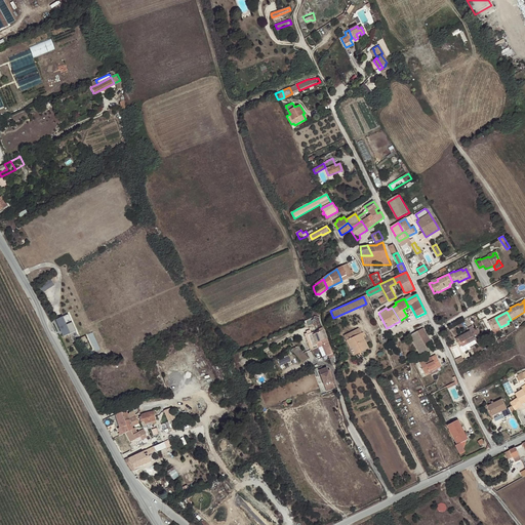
[(318,317),(314,316),(318,328),(319,329),(322,327),(318,317)]
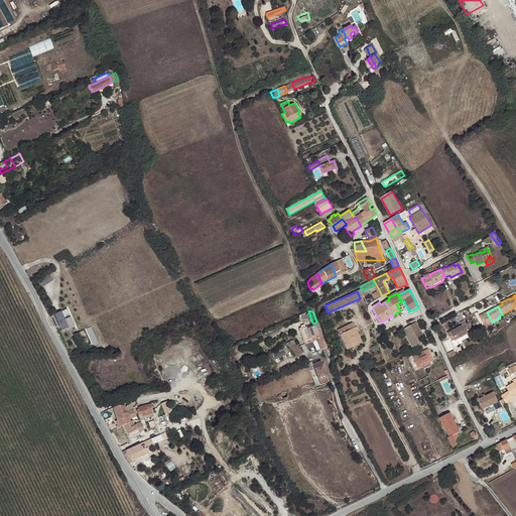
[(54,315),(62,332),(69,329),(60,312),(54,315)]
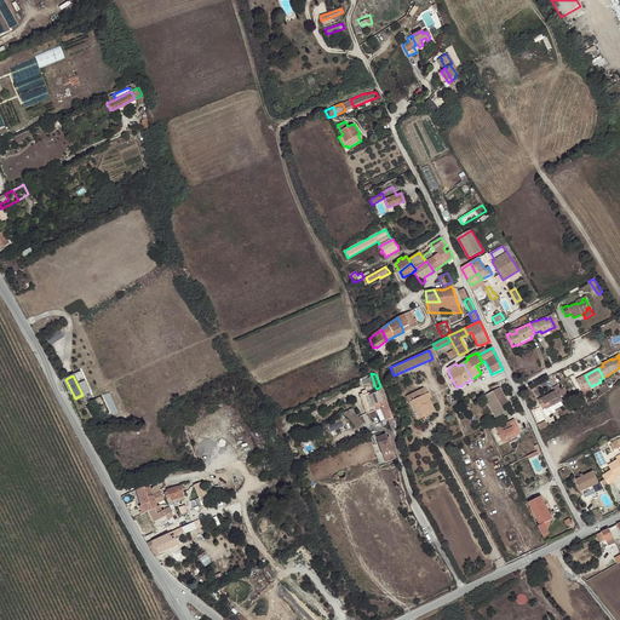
[(591,386),(586,378),(581,380),(580,378),(577,380),(581,389),(586,397),(595,392),(591,386)]
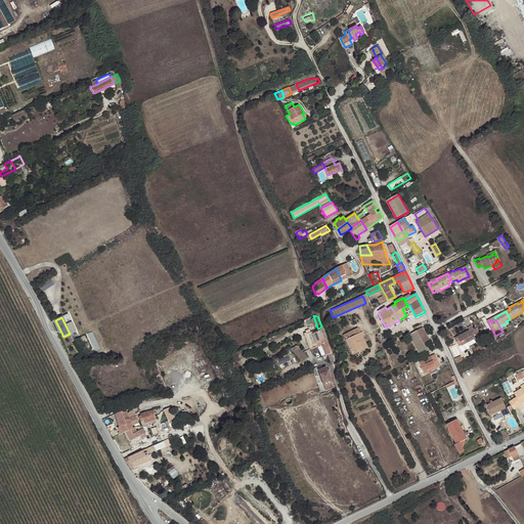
[(325,338),(321,326),(318,329),(317,329),(317,330),(312,333),(312,332),(306,335),(312,349),(321,345),(325,354),(322,356),(324,359),(329,358),(333,356),(328,343),(325,338)]
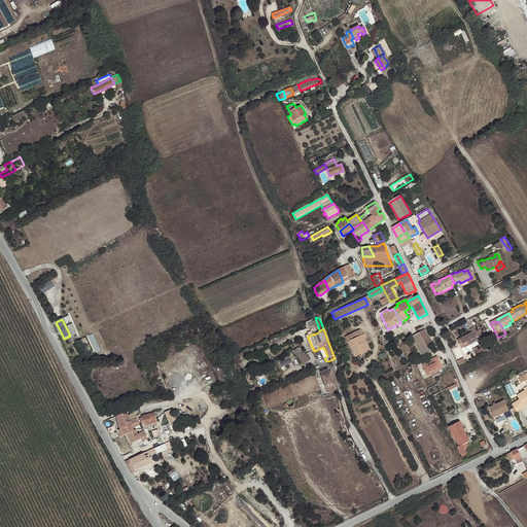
[(354,356),(359,353),(358,350),(365,347),(359,334),(361,332),(359,328),(344,337),(354,356)]
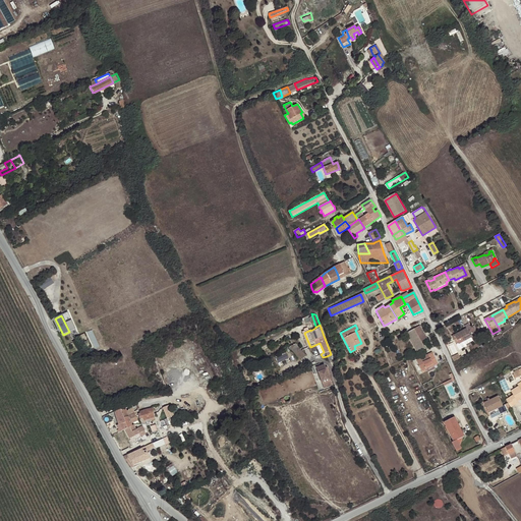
[(415,330),(422,344),(427,341),(420,327),(415,330)]
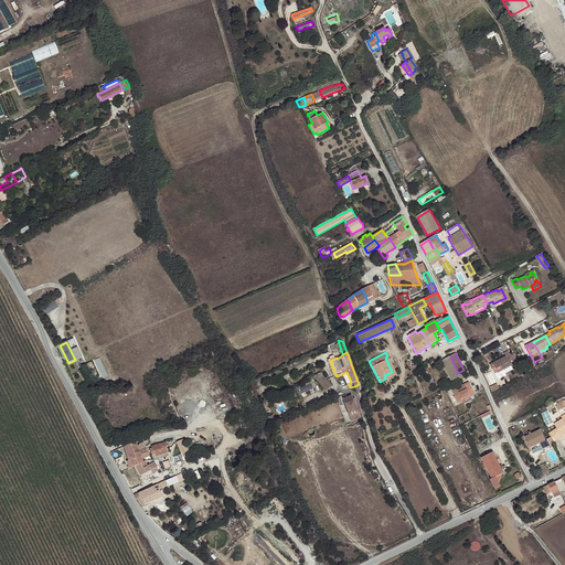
[(511,354),(508,356),(499,361),(499,363),(494,365),(494,364),(491,365),(496,373),(498,379),(507,374),(505,373),(513,369),(512,366),(511,365),(516,363),(516,362),(512,355),(511,354)]
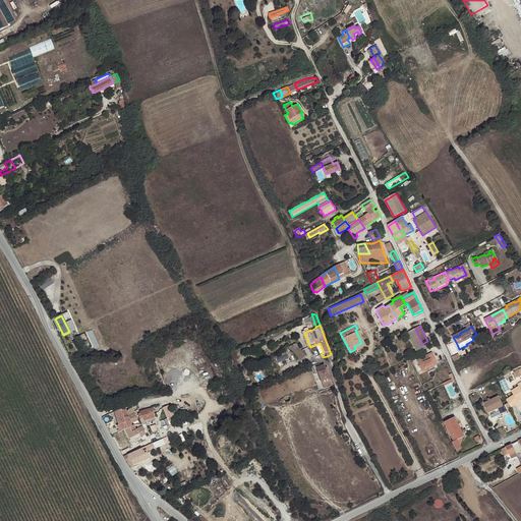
[(354,346),(355,349),(365,344),(357,329),(355,330),(361,343),(354,346)]
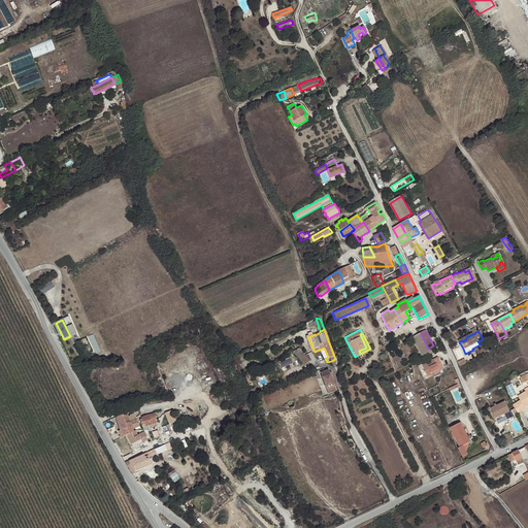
[(430,354),(430,353),(428,349),(421,334),(420,335),(430,354)]
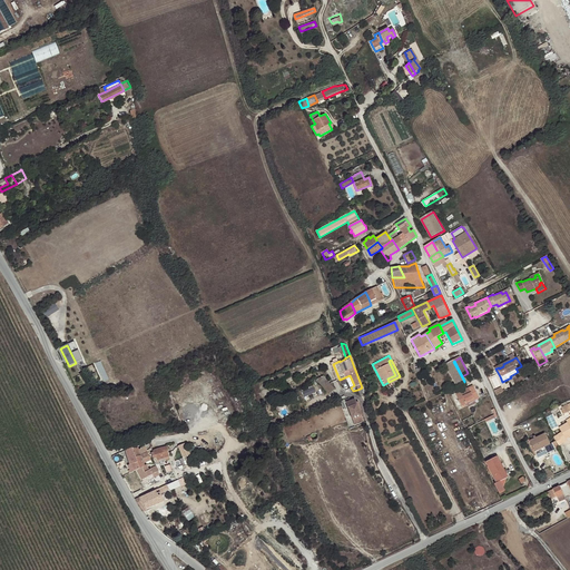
[(451,379),(455,385),(464,382),(453,362),(444,366),(451,379)]
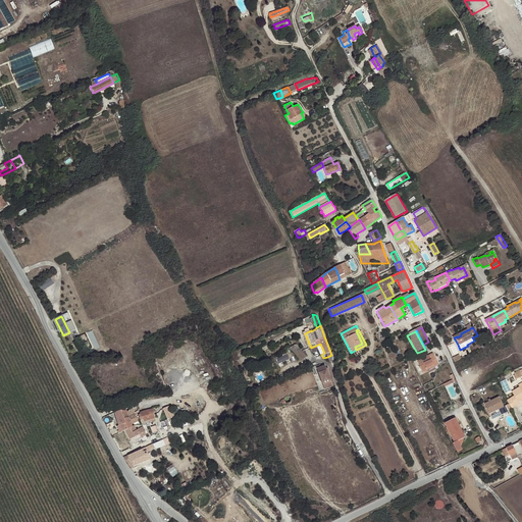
[(296,345),(291,349),(301,361),(306,356),(296,345)]
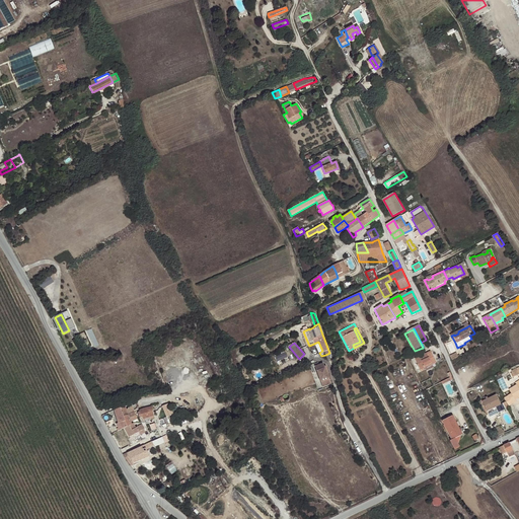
[(431,364),(432,366),(437,364),(431,352),(415,360),(420,371),(426,369),(425,368),(431,364)]
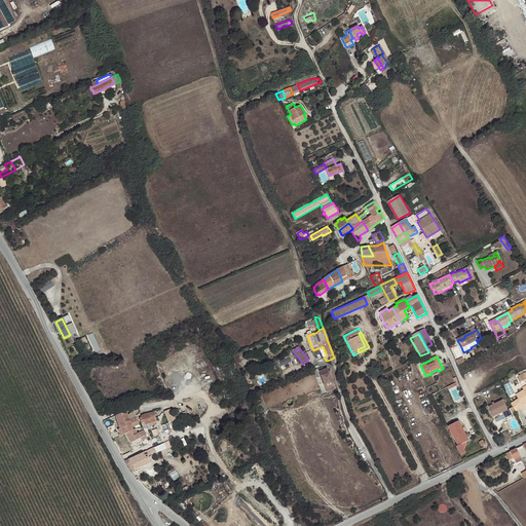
[(317,369),(318,371),(326,392),(334,388),(328,371),(327,368),(323,370),(322,368),(317,369)]
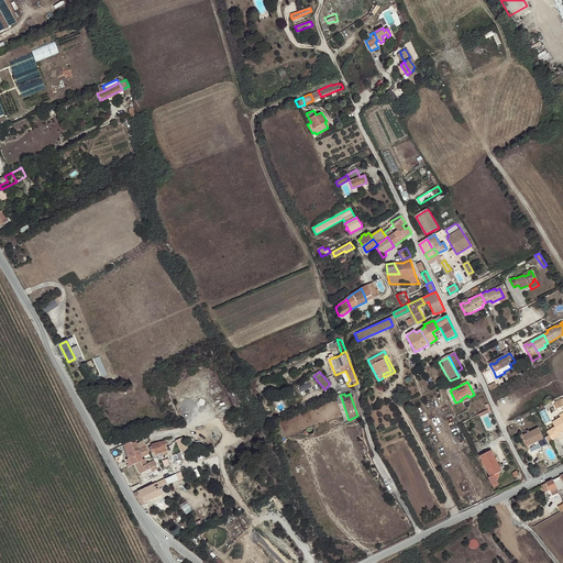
[(353,397),(351,397),(357,416),(360,416),(353,397)]
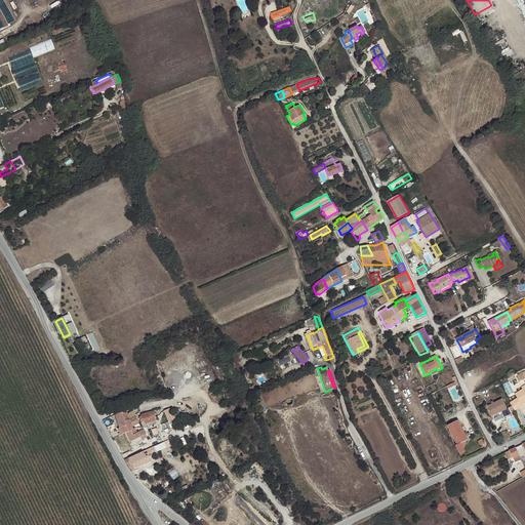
[(519,408),(523,406),(519,400),(522,399),(524,396),(524,390),(524,391),(523,389),(515,394),(518,398),(514,400),(519,408)]
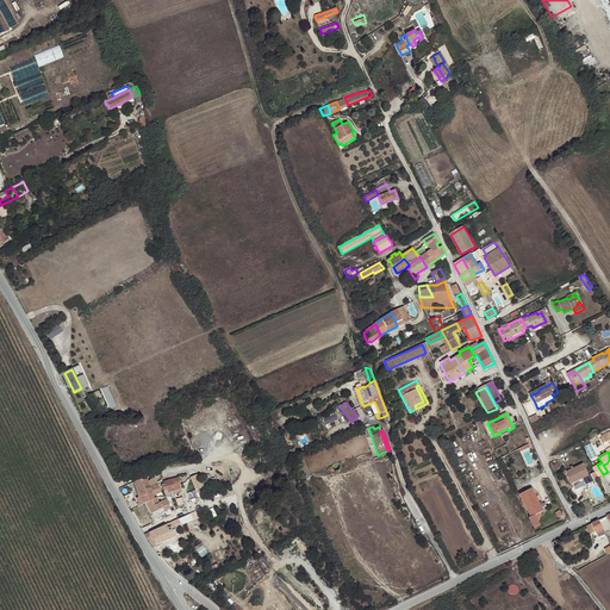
[(584,478),(590,475),(590,474),(585,464),(567,472),(573,483),(574,486),(584,483),(586,481),(584,478)]
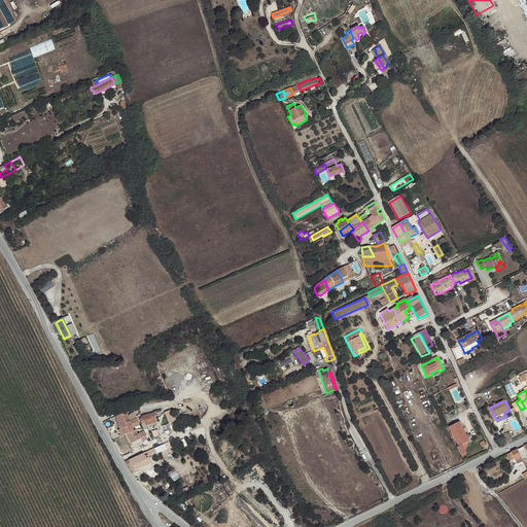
[(512,403),(517,413),(521,410),(516,401),(512,403)]
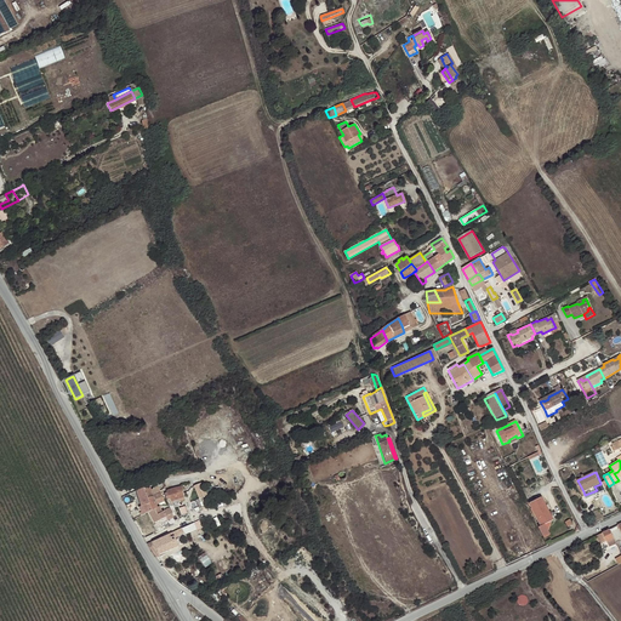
[(149,485),(143,488),(152,510),(154,508),(157,507),(157,506),(164,501),(159,491),(157,493),(154,488),(151,490),(149,485)]
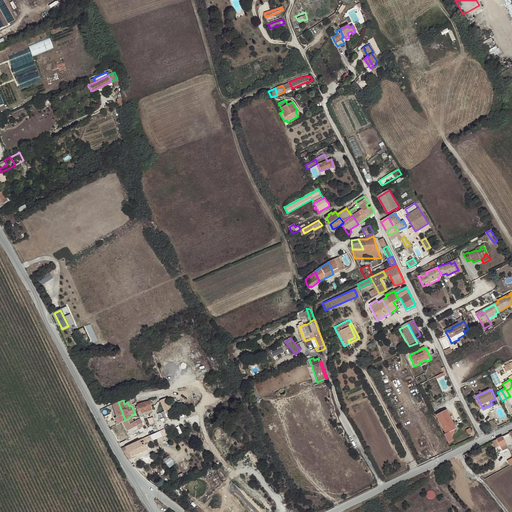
[(150,400),(142,403),(137,404),(138,406),(135,407),(138,412),(137,413),(140,417),(144,417),(143,415),(149,413),(148,411),(152,410),(150,400)]
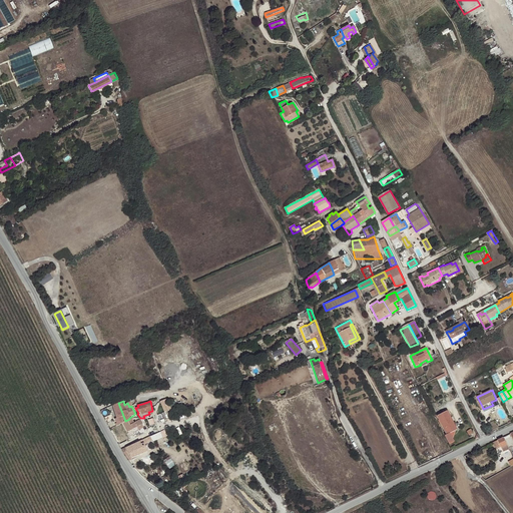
[(125,421),(118,403),(112,406),(115,414),(117,419),(118,418),(119,423),(116,424),(117,426),(120,424),(123,423),(125,421)]
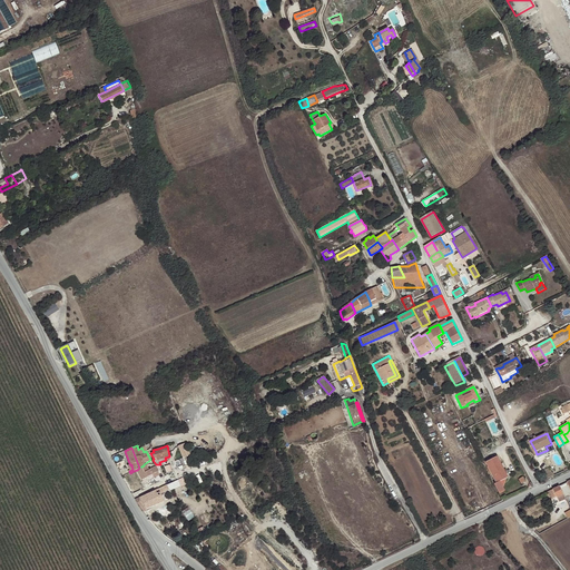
[(499,493),(504,490),(500,481),(510,477),(499,455),(487,462),(497,483),(494,484),(499,493)]
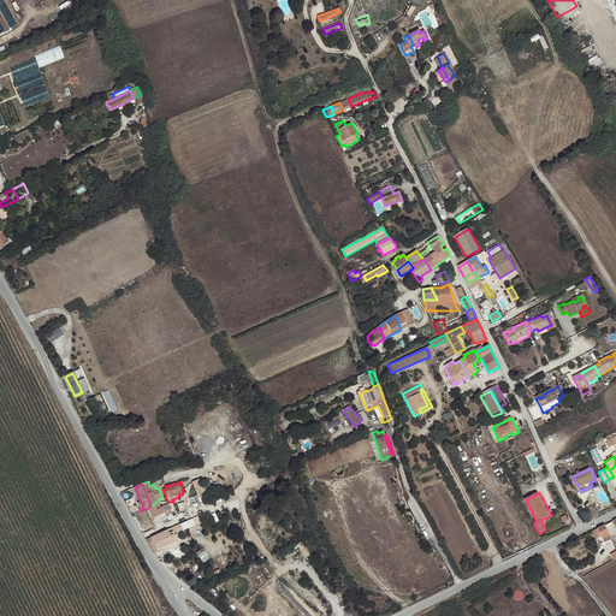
[(201,493),(194,496),(197,505),(205,503),(201,493)]
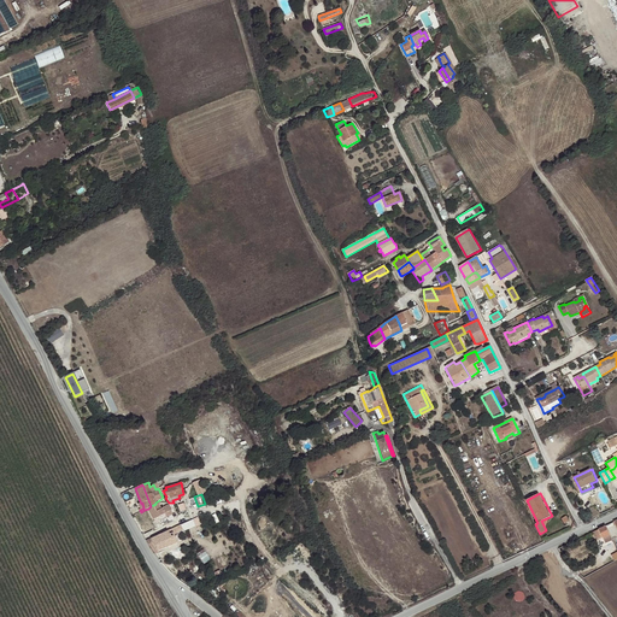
[(160,509),(158,503),(156,504),(153,505),(151,506),(148,509),(154,522),(157,526),(160,524),(159,522),(172,515),(169,504),(163,507),(160,509)]
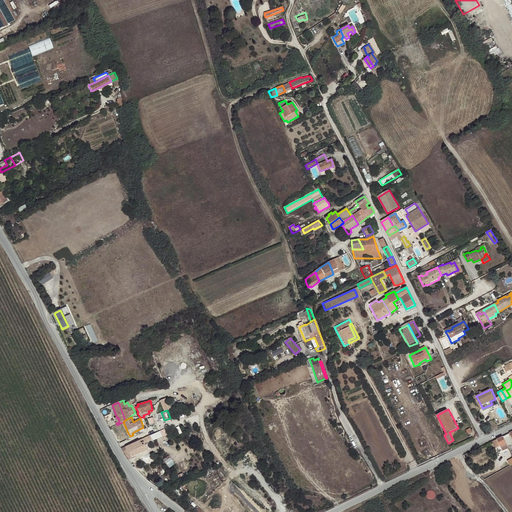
[(484,427),(486,433),(495,430),(493,429),(490,423),(488,424),(489,425),(484,427)]
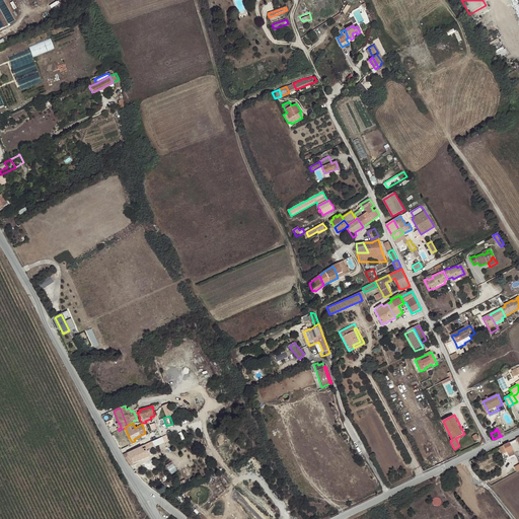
[(159,449),(171,444),(169,440),(158,445),(159,449)]
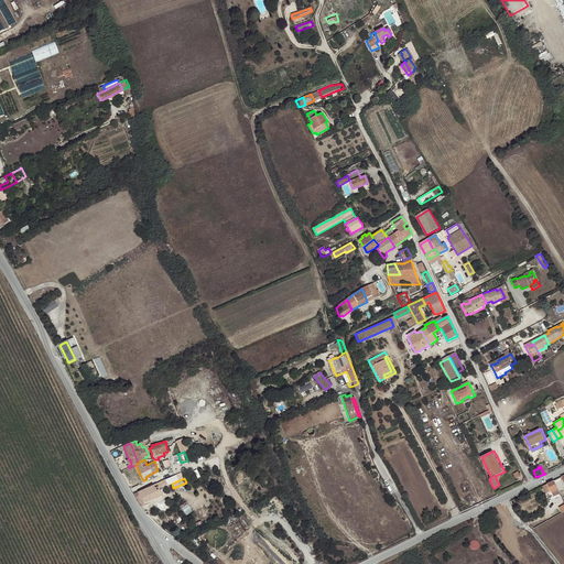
[(546,484),(541,487),(545,495),(557,489),(553,480),(546,484)]
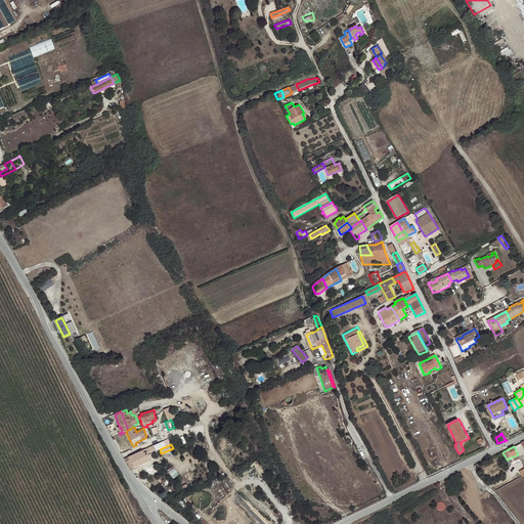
[(142,450),(124,459),(128,465),(131,470),(134,468),(132,463),(139,460),(141,463),(149,460),(146,452),(143,454),(142,450)]
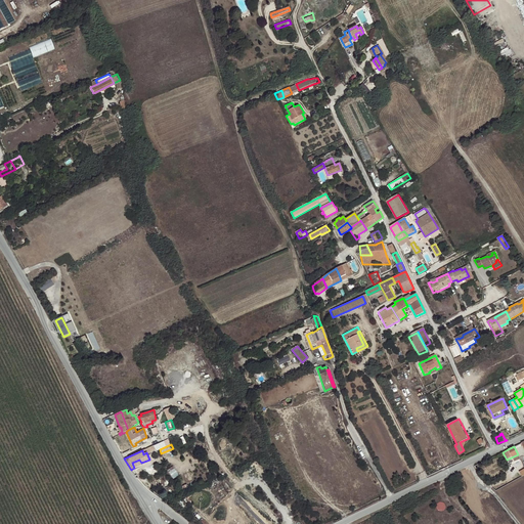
[(523,460),(522,456),(515,461),(518,467),(523,463),(523,460)]
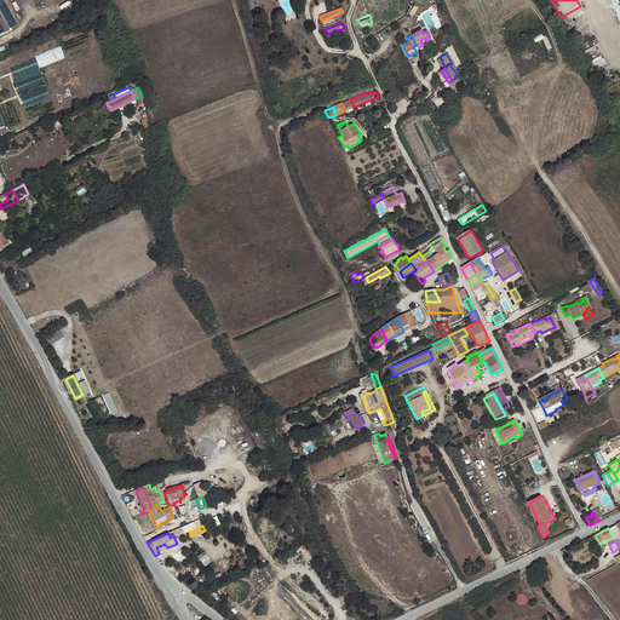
[(181,550),(171,555),(176,564),(185,560),(181,550)]
